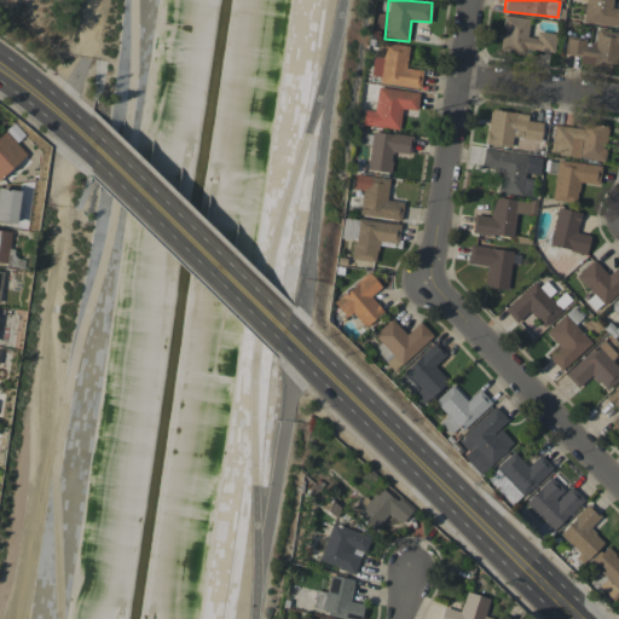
[(618,25),(618,7),(611,7),(612,0),(583,0),(585,0),(583,22),(618,25)]
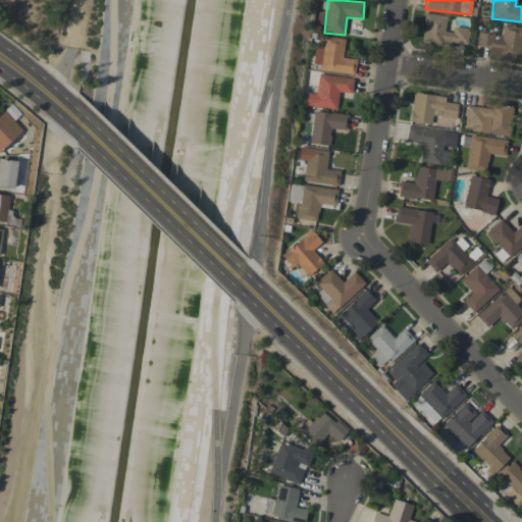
[(446,15),(425,13),(421,42),(466,47),(468,30),(445,28),(446,15)]
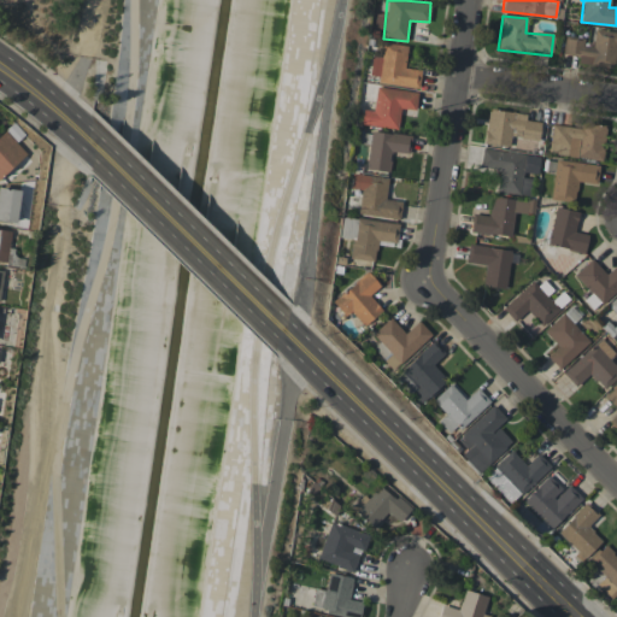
[(563,54),(577,56),(577,63),(615,68),(616,43),(616,31),(594,29),(592,46),(583,45),(583,40),(564,37),(563,54)]
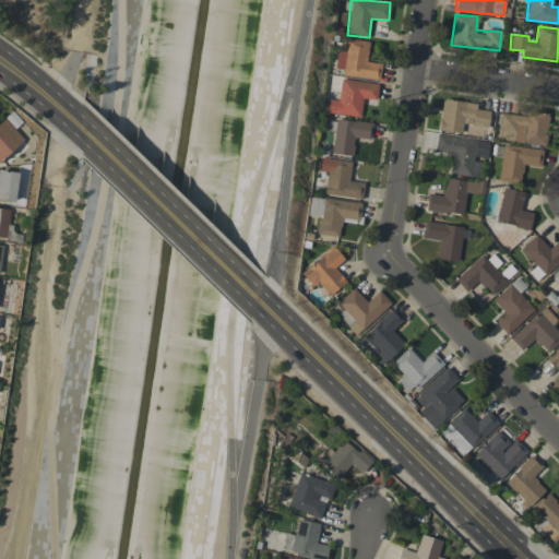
[(379,79),(381,63),(367,61),(369,40),(347,38),(346,51),(336,50),(335,68),(343,69),(343,75),(379,79)]
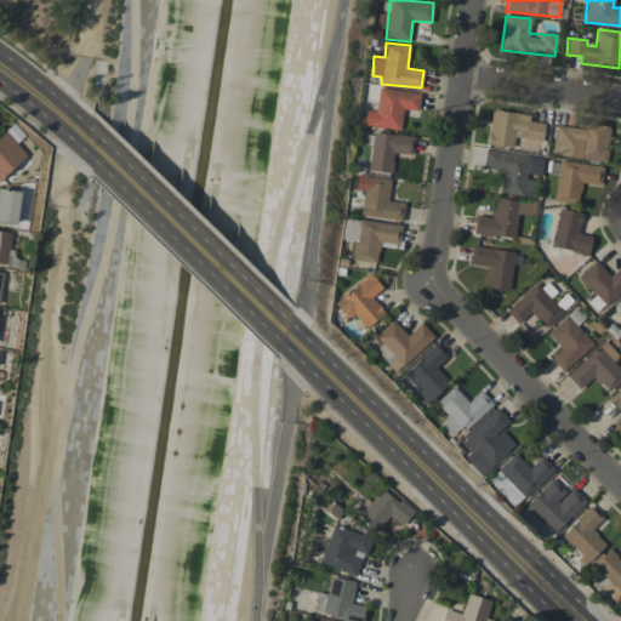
[(420,93),(379,87),(375,112),(365,109),(363,125),(399,130),(403,108),(417,110),(420,93)]
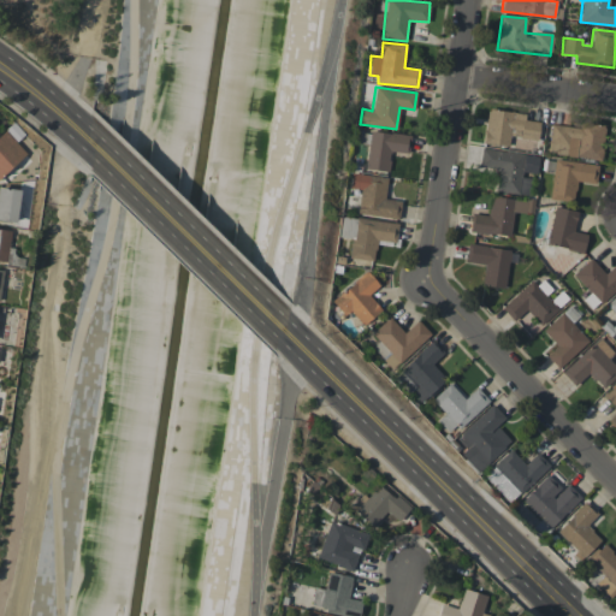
[(539,122),(525,119),(526,113),(487,108),(483,143),(509,146),(510,136),(537,140),(539,122)]
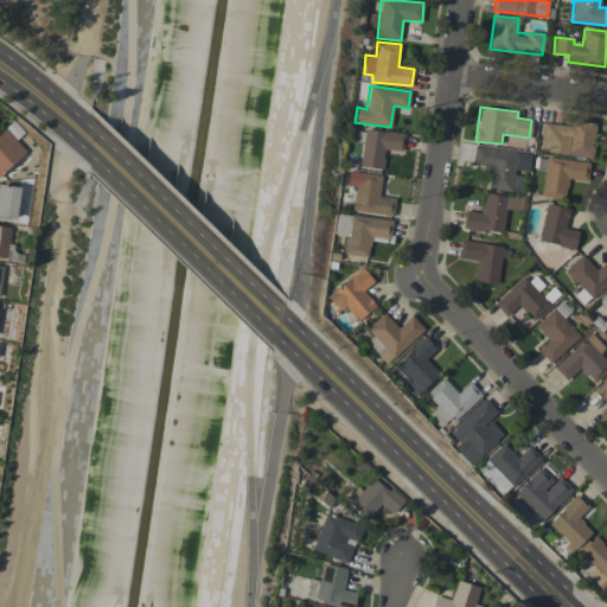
[(543,122),(540,151),(592,158),(596,123),(572,120),(570,126),(543,122)]
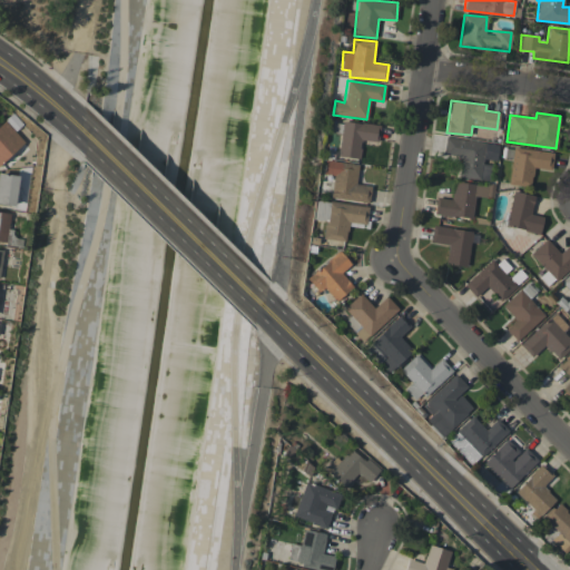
[(0,164),(25,143),(5,120),(0,125),(0,164)]
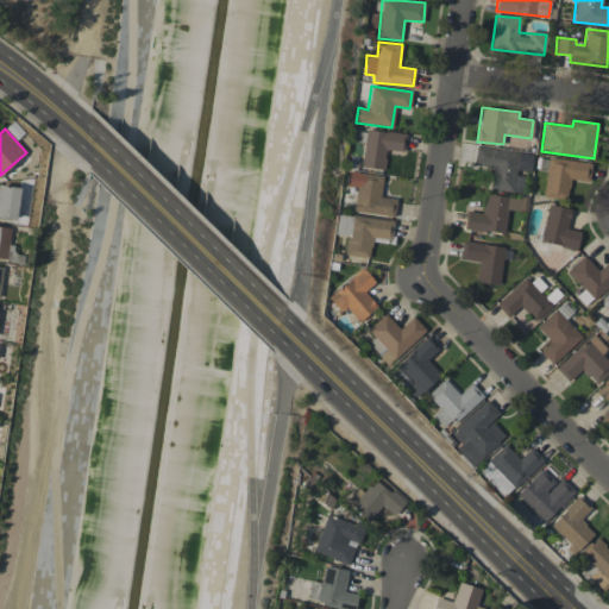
[(406,132),(364,130),(362,168),(384,169),(385,150),(405,151),(406,132)]
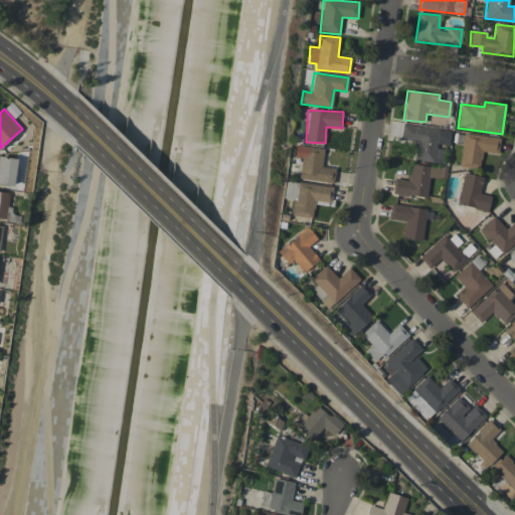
[(439,129),(402,124),(400,139),(416,142),(413,159),(434,162),(439,129)]
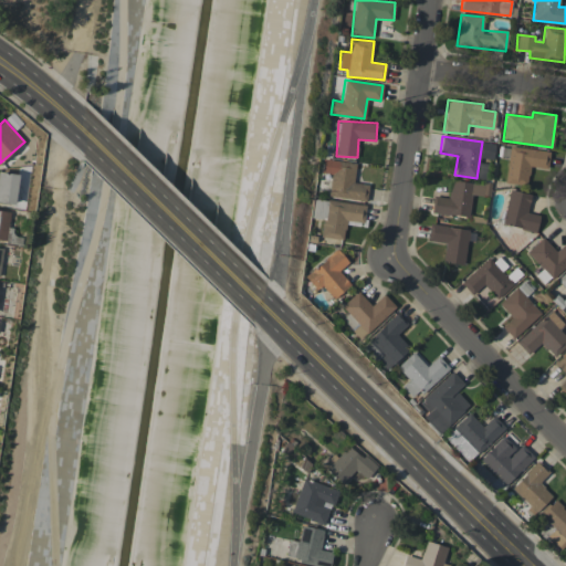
[(530,166),(547,169),(549,152),(510,146),(504,182),(526,186),(530,166)]
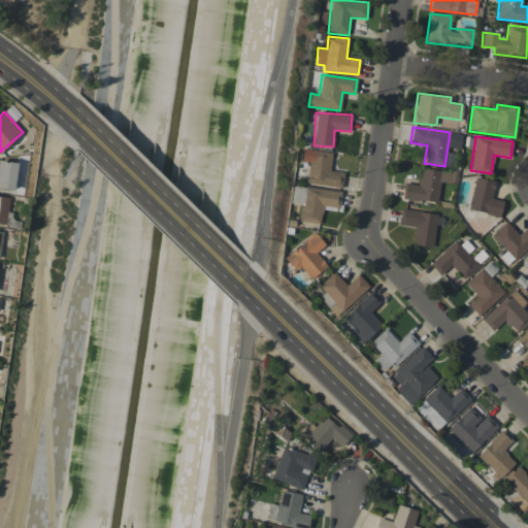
[(341,188),(343,172),(330,170),(332,152),(301,149),(300,161),(309,162),(306,184),(341,188)]
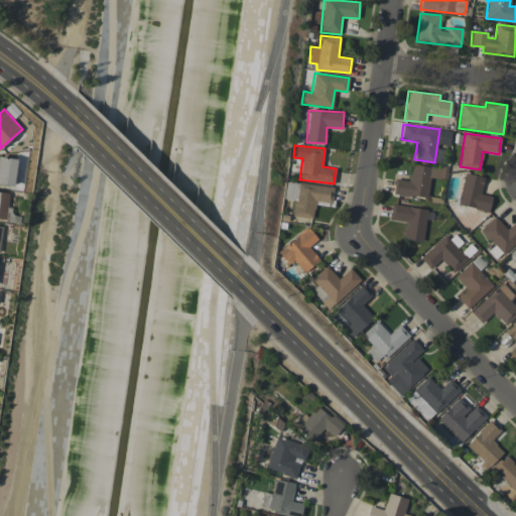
[(16,158),(0,156),(0,185),(14,186),(16,158)]
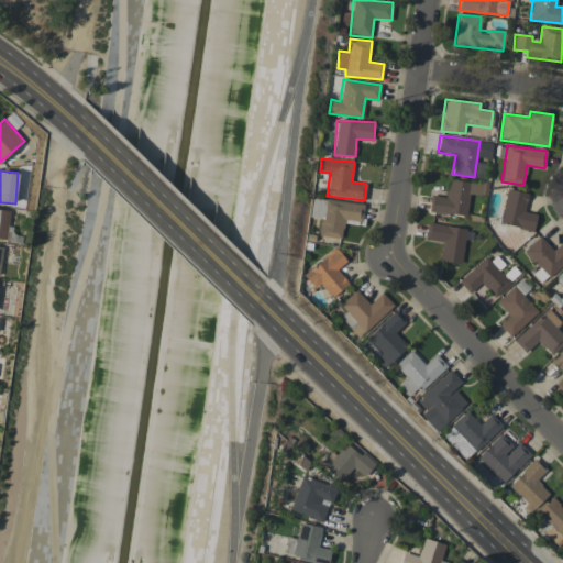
[(466,217),(468,194),(486,196),(488,184),(449,179),(446,197),(431,195),(429,212),(466,217)]
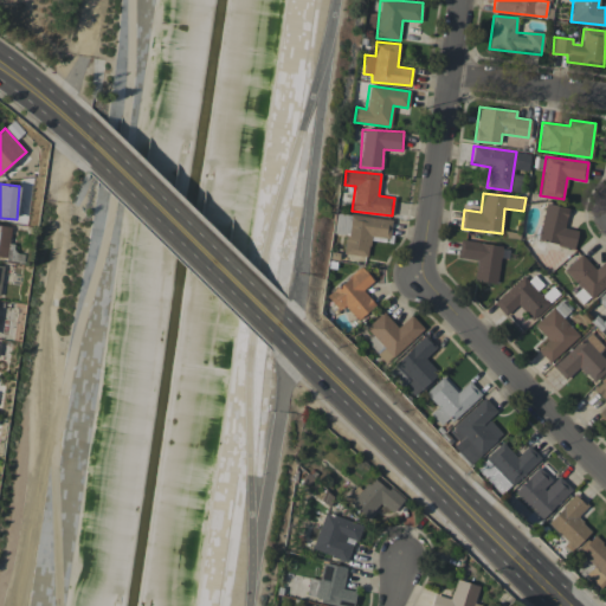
[(537,242),(574,247),(577,230),(565,229),(568,207),(545,204),(537,242)]
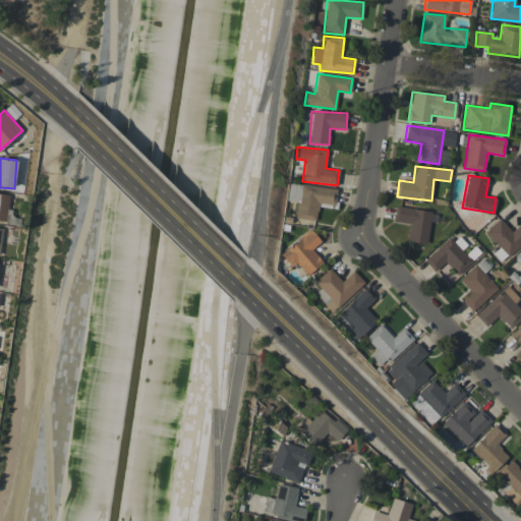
[(296,218),(315,221),(319,203),(335,205),(337,188),(300,184),(296,218)]
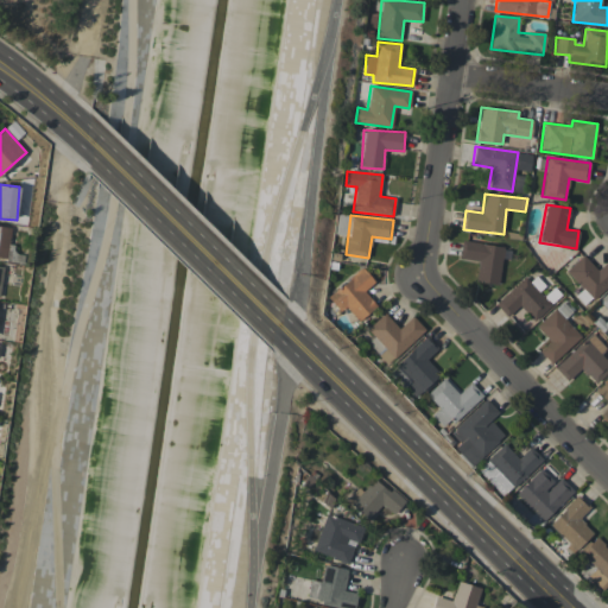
[(0,257),(7,258),(11,226),(0,225),(0,257)]
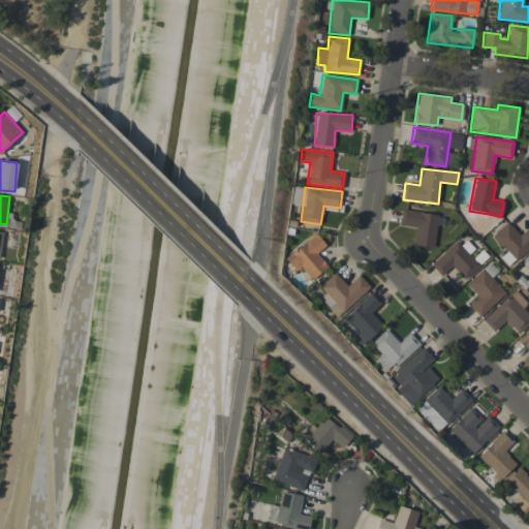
[(400,225),(415,226),(414,246),(435,247),(437,213),(401,211),(400,225)]
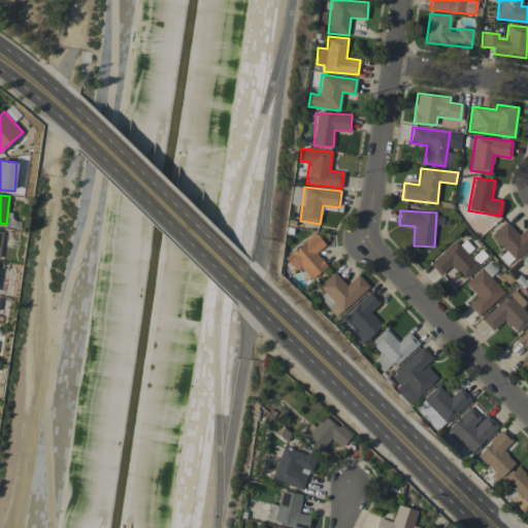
[(527,225),(518,234),(505,221),(492,234),(515,260),(527,248),(527,225)]
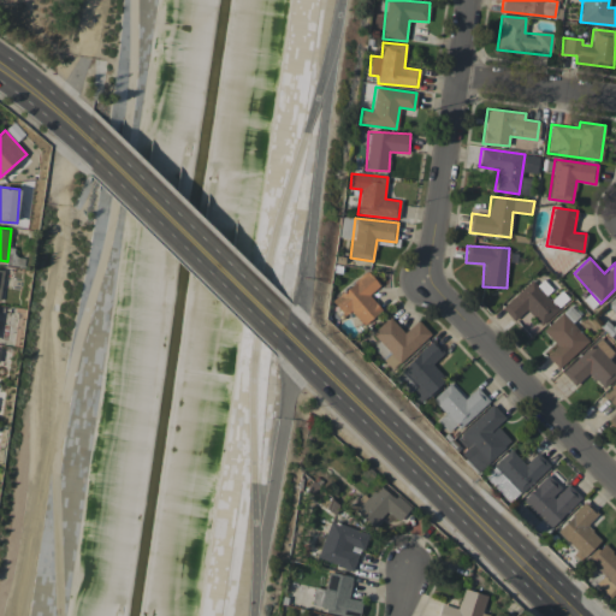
[(363,326),(381,309),(368,295),(379,285),(366,271),(332,302),(345,317),(350,312),(363,326)]
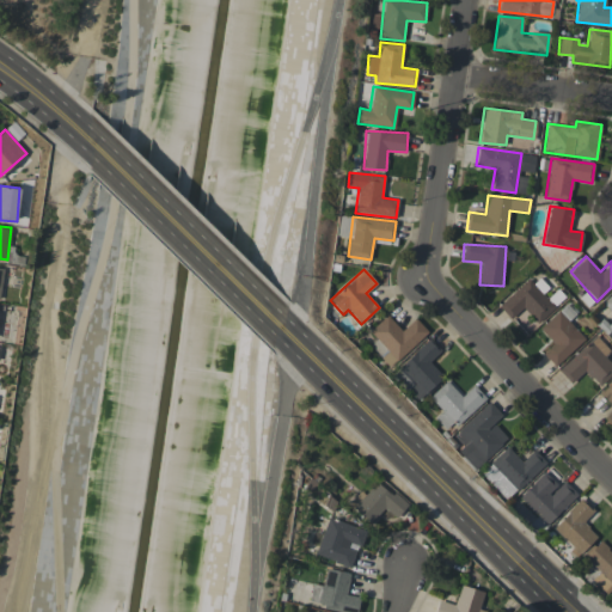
[(499,305),(509,319),(524,307),(537,323),(555,308),(542,293),(548,288),(537,274),(499,305)]
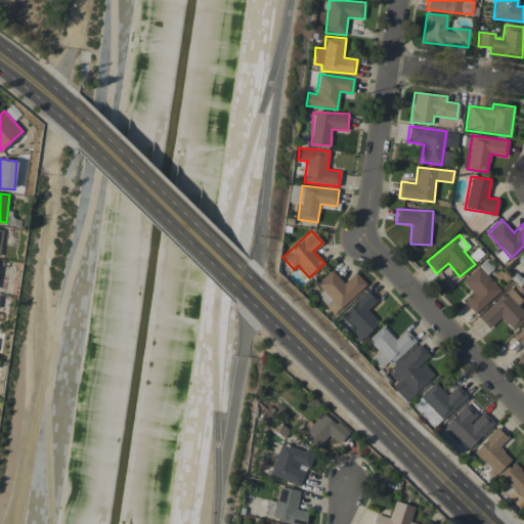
[(462,282),(474,294),(465,303),(476,314),(500,289),(477,266),(462,282)]
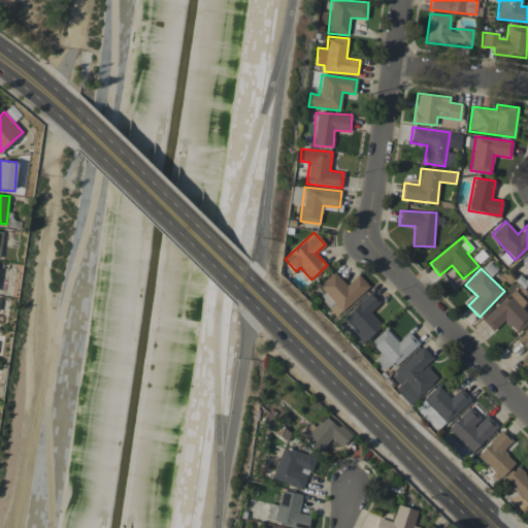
[(319,286),(334,302),(328,308),(336,317),(369,287),(358,274),(345,285),(333,271),(319,286)]
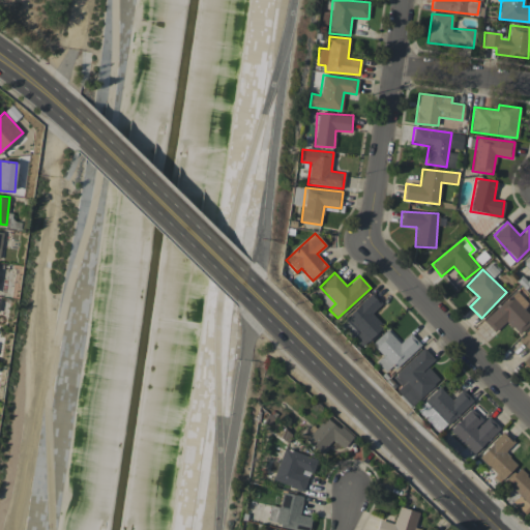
[(528,303),(516,291),(483,320),(495,332),(506,321),(519,334),(529,323),(529,314),(524,307),(528,303)]
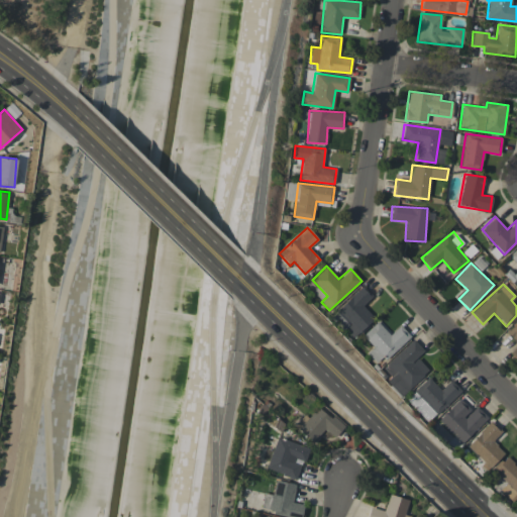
[(332,314),(353,337),(374,318),(363,306),(372,297),(362,287),(332,314)]
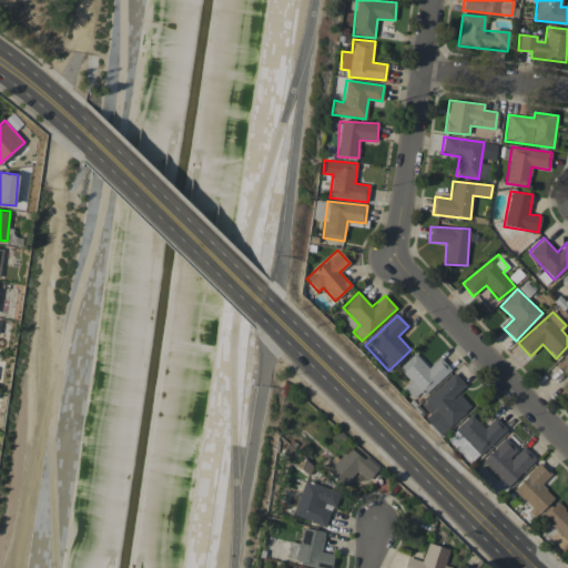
[(439,357),(428,368),(414,353),(398,368),(411,381),(403,387),(413,399),(423,391),(425,393),(450,369),(439,357)]
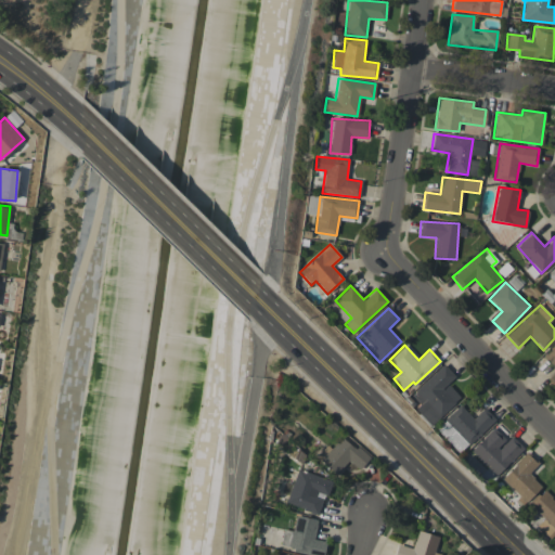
[(554,345),(543,356),(554,368),(554,370),(547,377),(554,386),(554,345)]
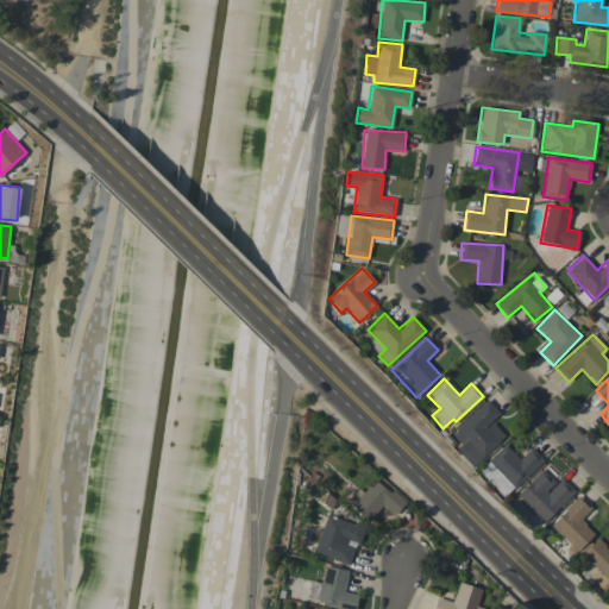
[(452,432),(463,444),(456,450),(472,466),(504,437),(490,421),(498,413),(485,400),(452,432)]
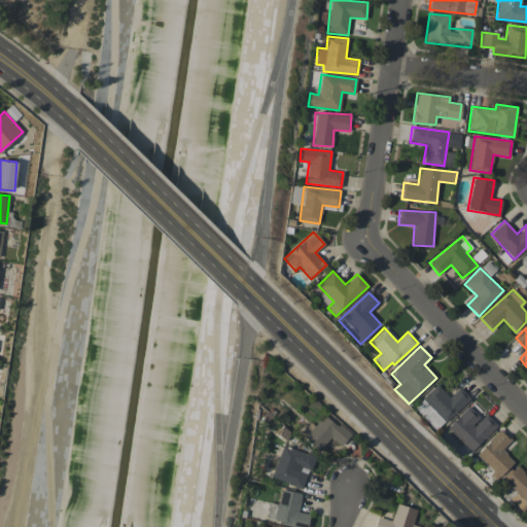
[(449,397),(436,384),(421,398),(444,423),(470,398),(459,387),(449,397)]
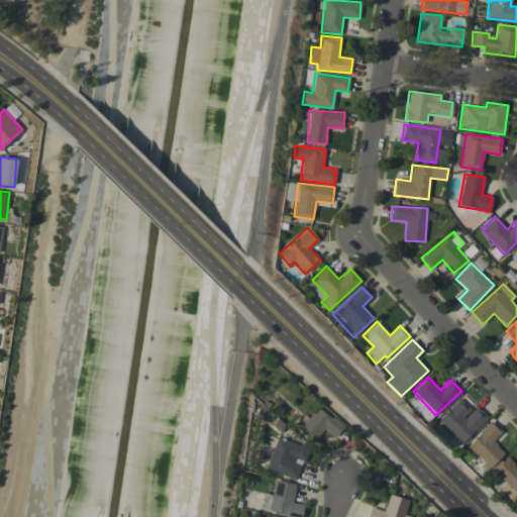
[(438,420),(462,443),(487,417),(476,406),(472,410),(458,398),(438,420)]
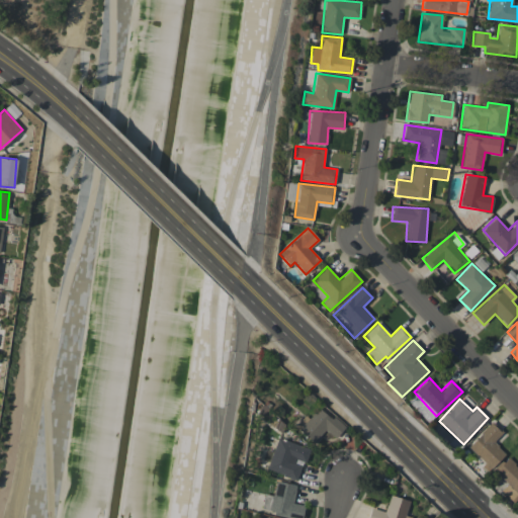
[(505,453),(493,442),(502,432),(491,422),(467,447),(491,468),(505,453)]
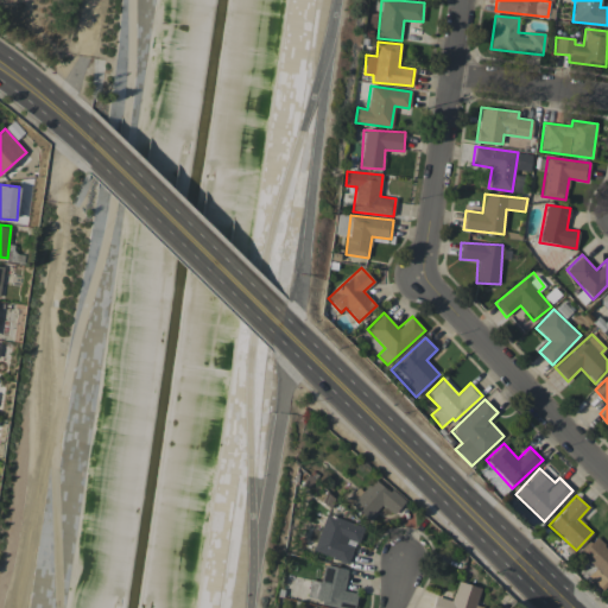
[(362,525),(324,513),(312,552),(350,564),(362,525)]
